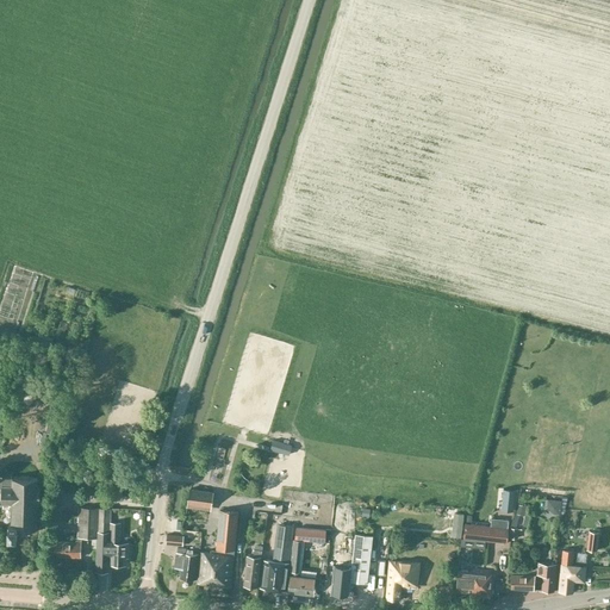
[(483,23),(472,32),(481,44),(492,35),(483,23)]
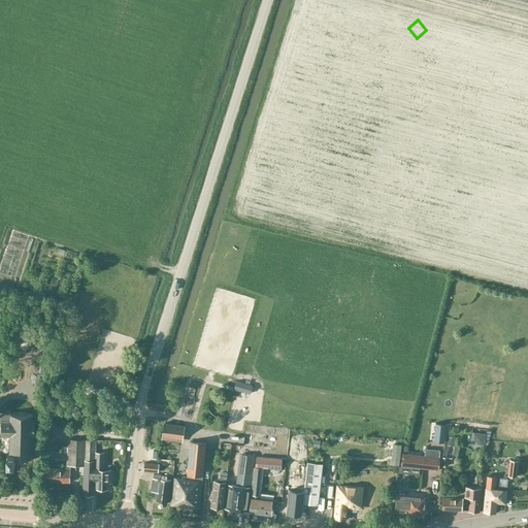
[(439,24),(435,36),(448,39),(452,27),(439,24)]
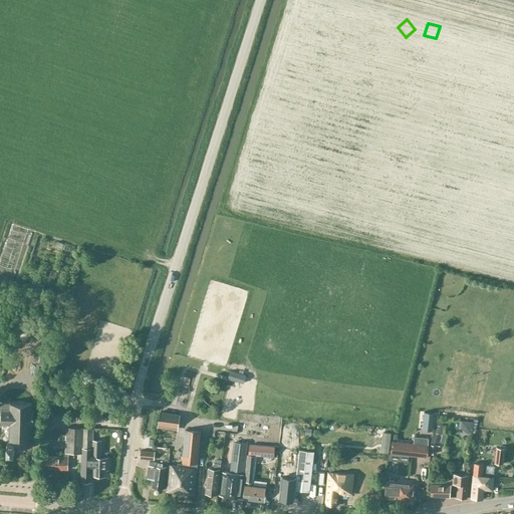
[(440,26),(436,38),(447,42),(451,30),(440,26)]
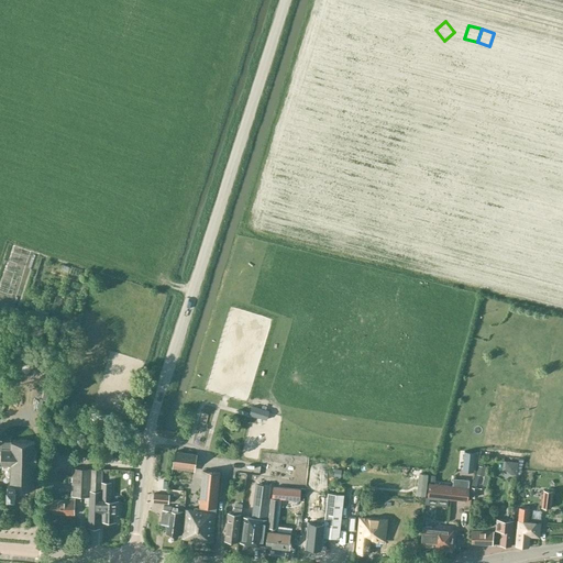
[(435,30),(426,37),(434,48),(444,41),(435,30)]
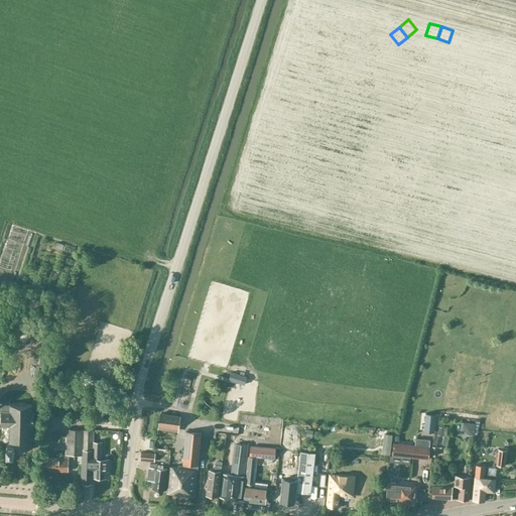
[(453,30),(448,42),(461,45),(464,33),(453,30)]
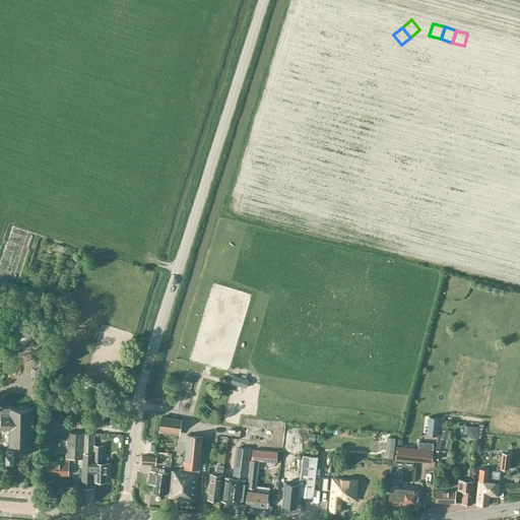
[(385,42),(375,49),(383,59),(393,52),(385,42)]
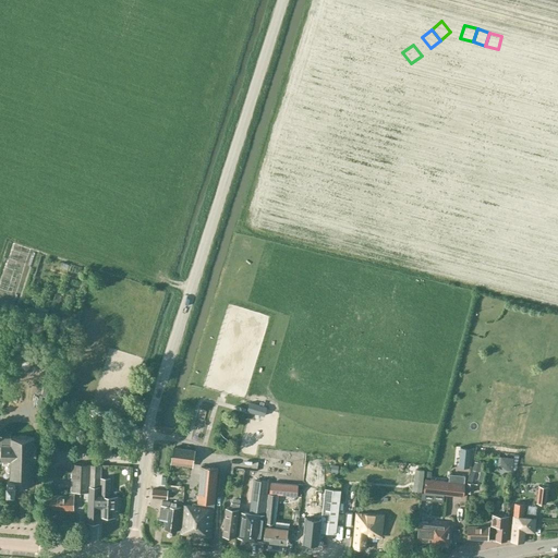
[(402,52),(392,61),(401,72),(411,63),(402,52)]
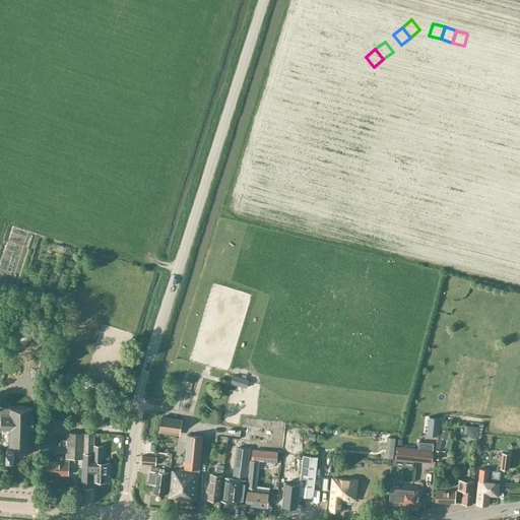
[(468,61),(465,72),(477,76),(481,65),(468,61)]
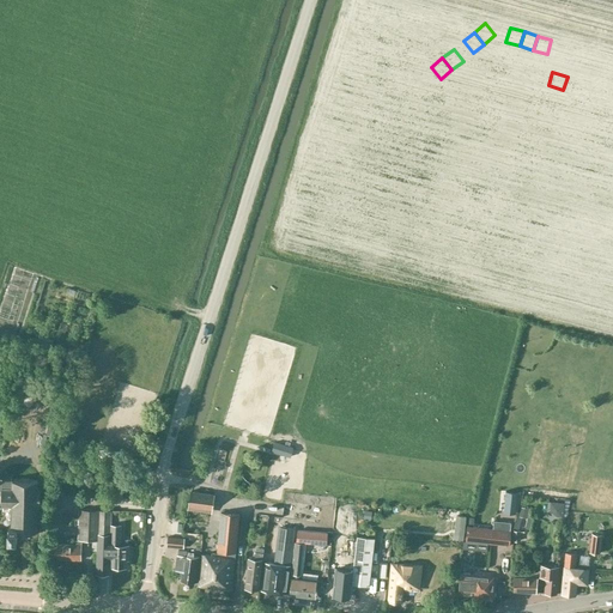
[(422,74),(411,84),(420,96),(431,86),(422,74)]
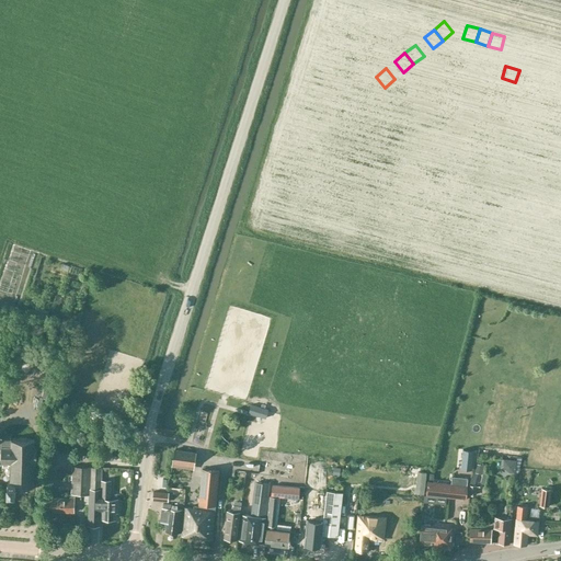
[(453,71),(448,86),(461,89),(466,76),(453,71)]
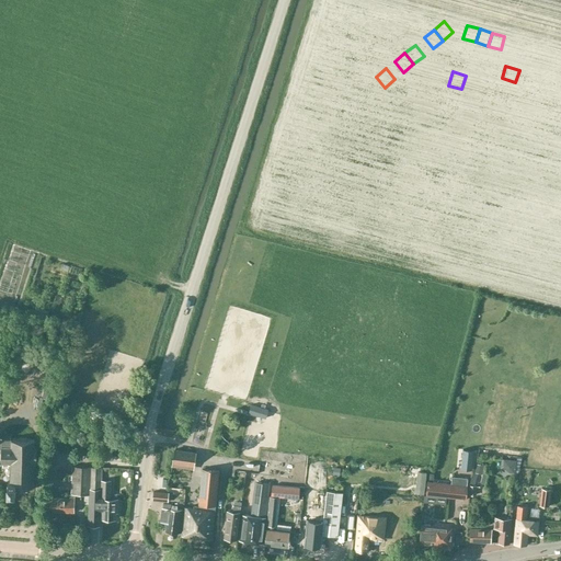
[(466,76),(461,89),(473,93),(478,79),(466,76)]
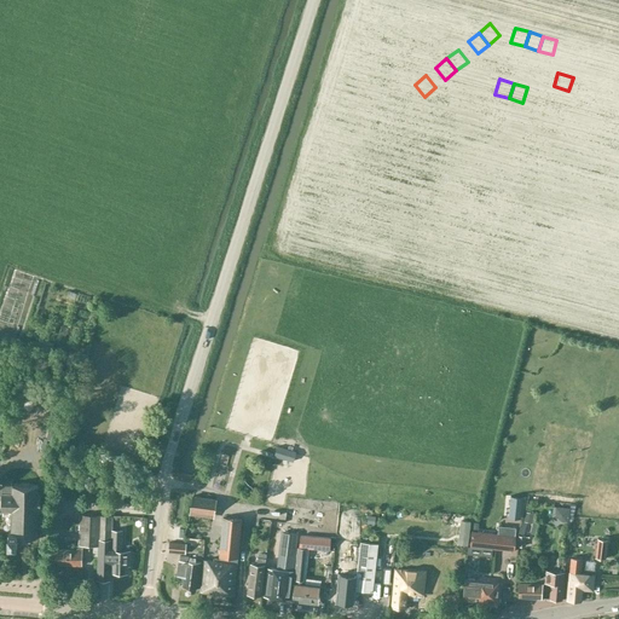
[(415,85),(404,93),(414,105),(424,97),(415,85)]
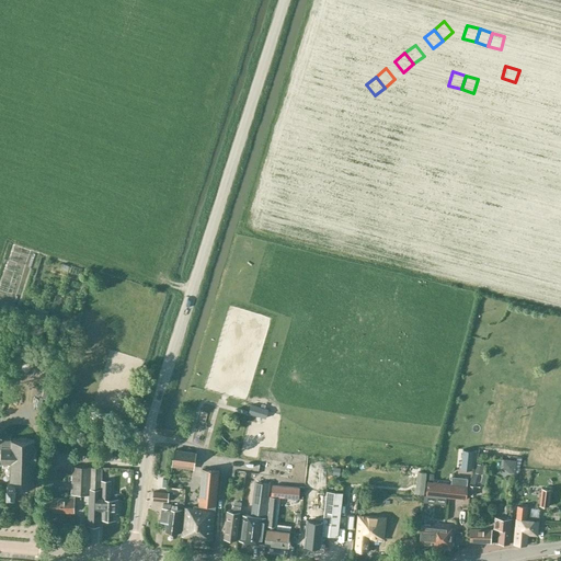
[(478,79),(473,93),(487,96),(490,83),(478,79)]
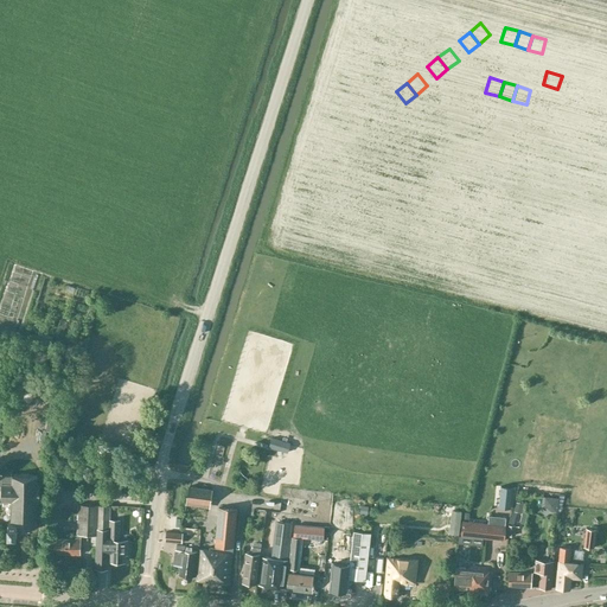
[(542,89),(537,102),(551,107),(556,94),(542,89)]
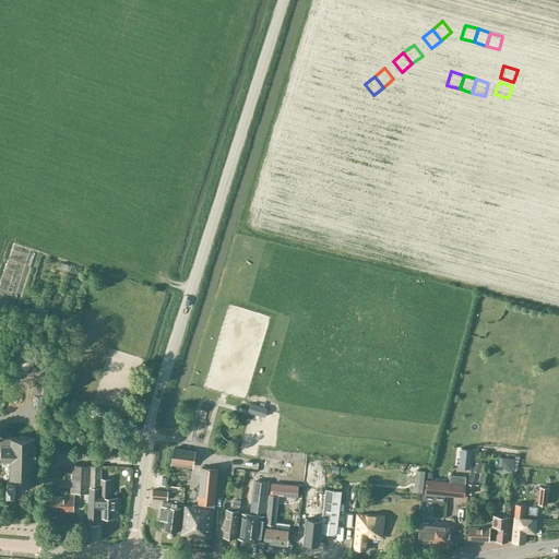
[(356,91),(346,99),(355,110),(365,102),(356,91)]
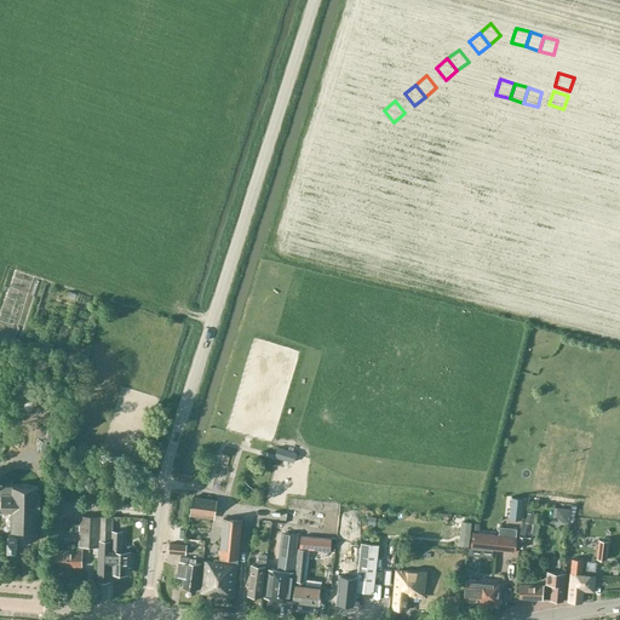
[(384,110),(372,120),(383,132),(394,122),(384,110)]
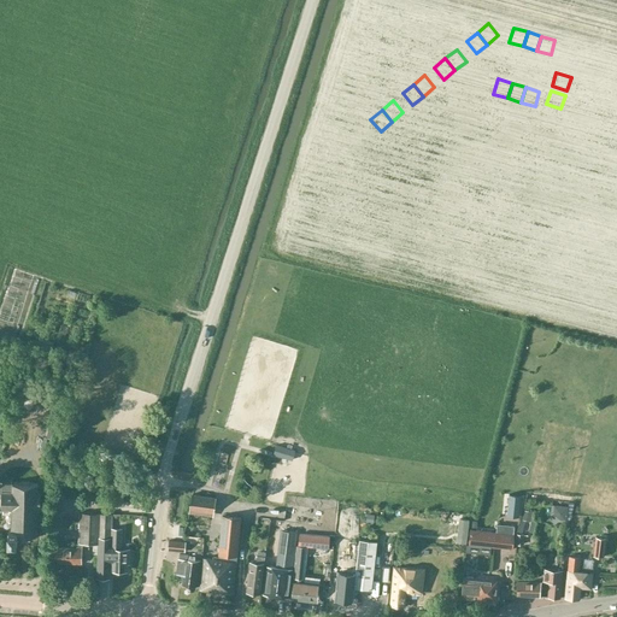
[(465,119),(460,134),(481,141),(486,127),(465,119)]
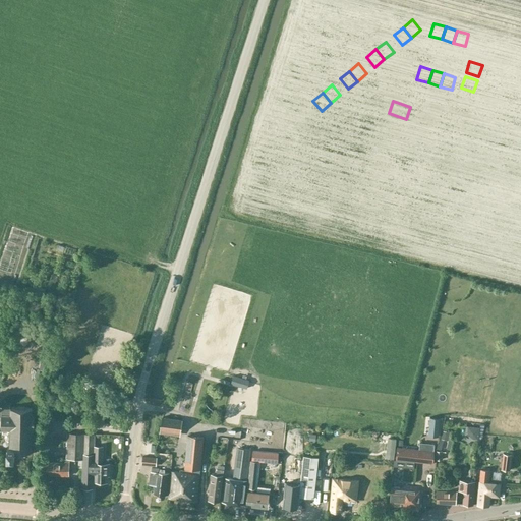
[(451,119),(448,130),(460,134),(464,123),(451,119)]
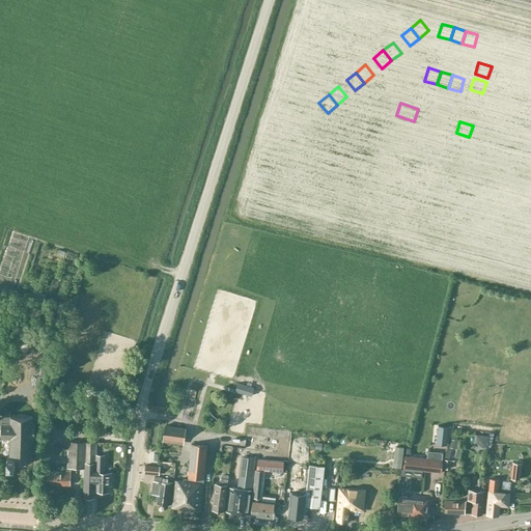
[(311,123),(308,136),(318,140),(323,127),(311,123)]
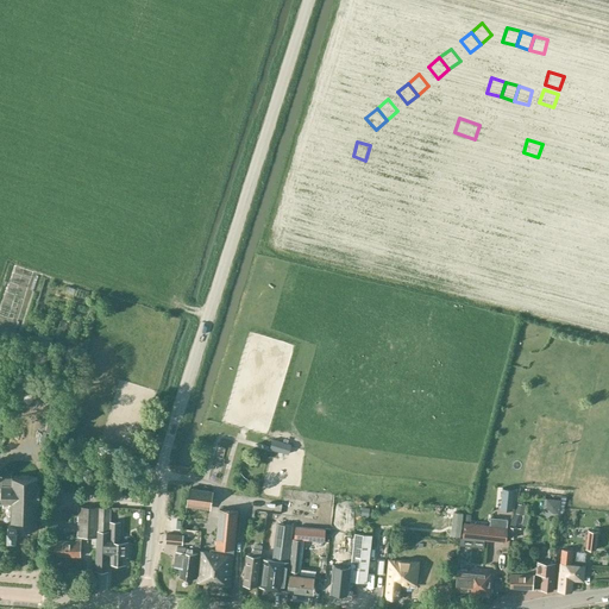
[(370,145),(365,161),(380,164),(384,150),(370,145)]
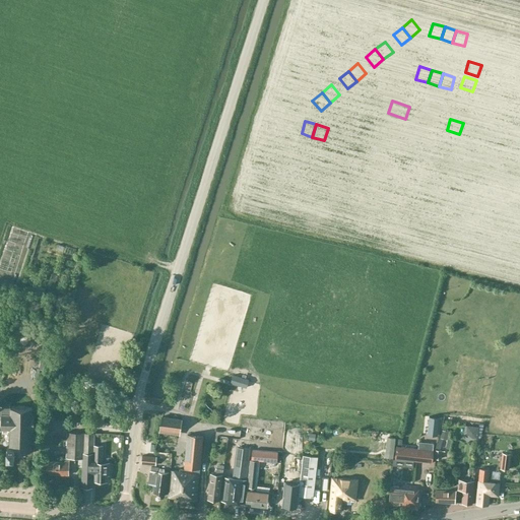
[(328,128),(324,140),(336,144),(340,132),(328,128)]
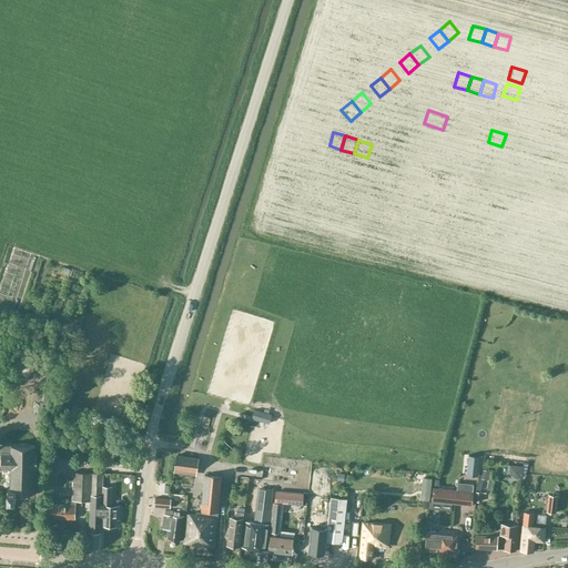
[(488,142),(484,155),(497,159),(501,146),(488,142)]
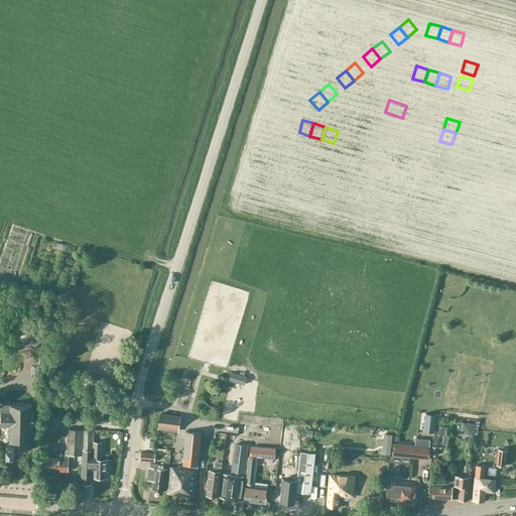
[(347,134),(343,146),(355,149),(359,137),(347,134)]
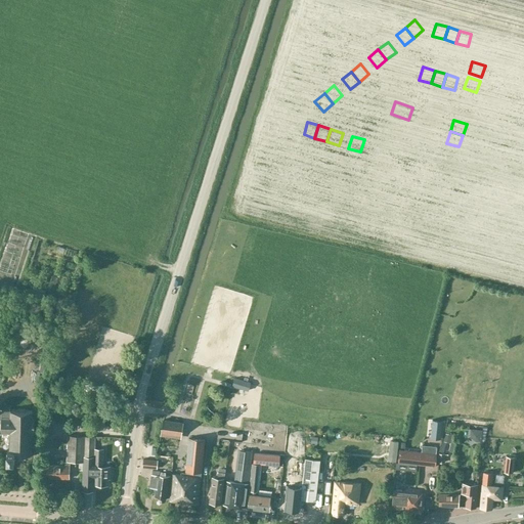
[(364,139),(360,151),(372,156),(376,143),(364,139)]
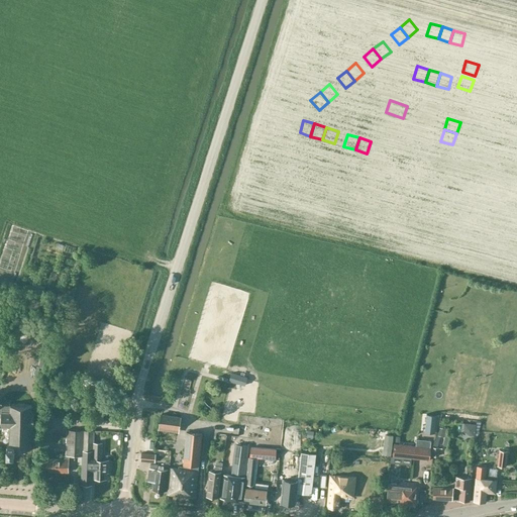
[(371,141),(367,153),(379,158),(382,144),(371,141)]
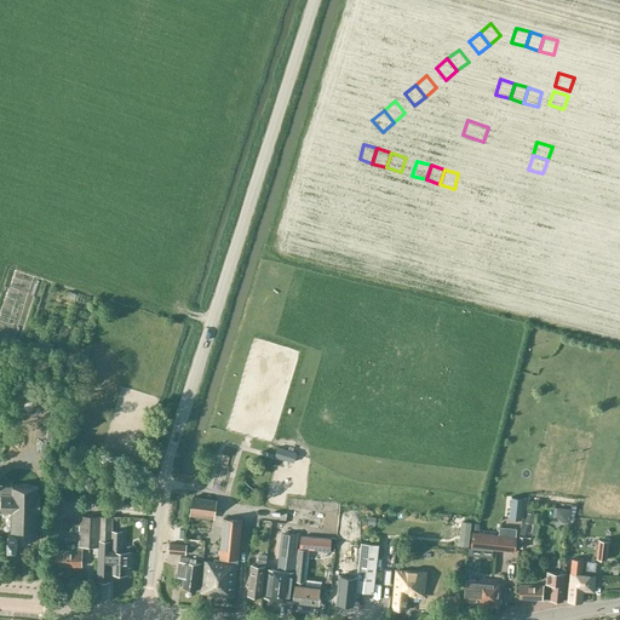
[(528,170),(524,183),(539,188),(543,173),(528,170)]
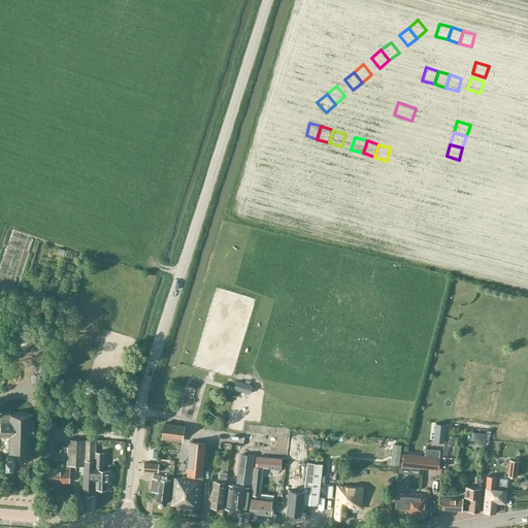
[(400,151),(396,163),(408,167),(411,155),(400,151)]
